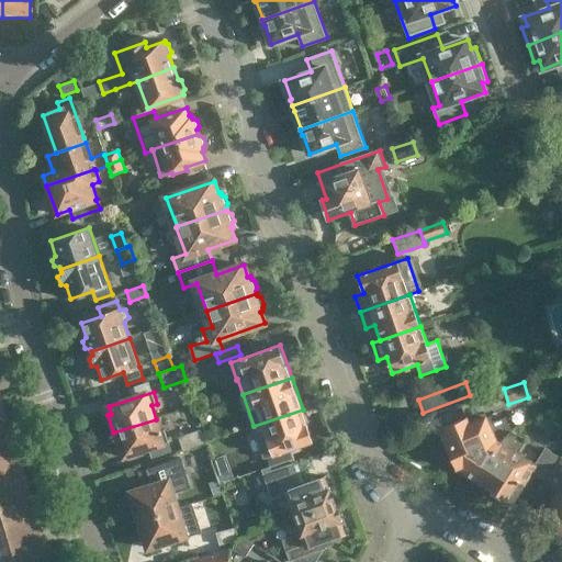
[(314,441),(303,409),(254,426),(260,442),(258,442),(265,460),(268,459),(270,465),(265,467),(266,472),(292,462),(295,461),(291,449),(314,441)]
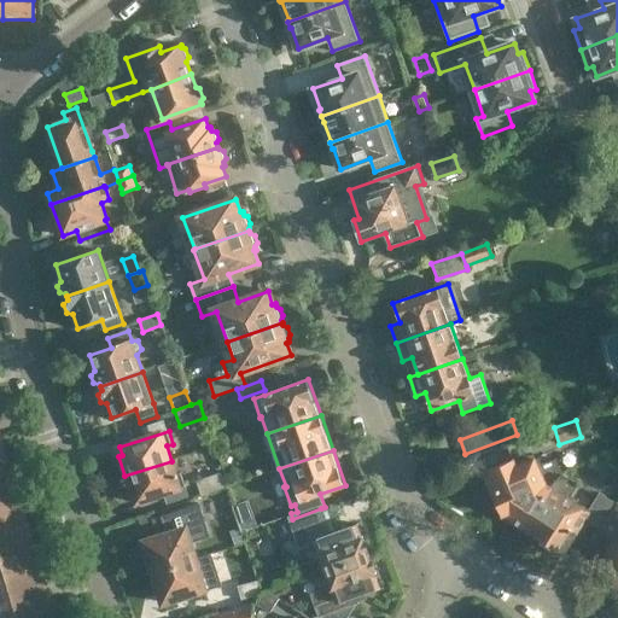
[(538,466),(536,458),(517,467),(514,460),(485,473),(502,516),(520,528),(540,496),(543,499),(551,487),(563,473),(555,459),(538,466)]
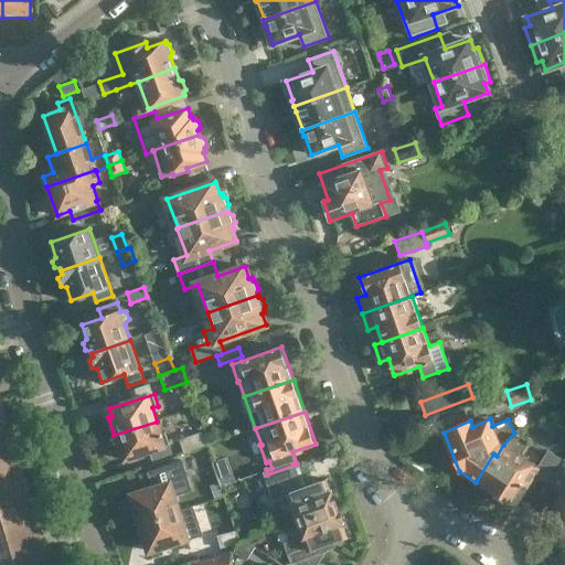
[(157,422),(114,435),(120,454),(124,452),(126,460),(171,445),(167,433),(161,435),(157,422)]
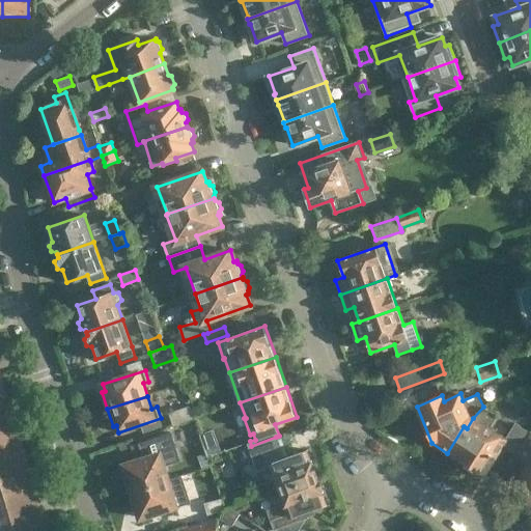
[(184,423),(194,419),(190,406),(169,413),(173,426),(184,423)]
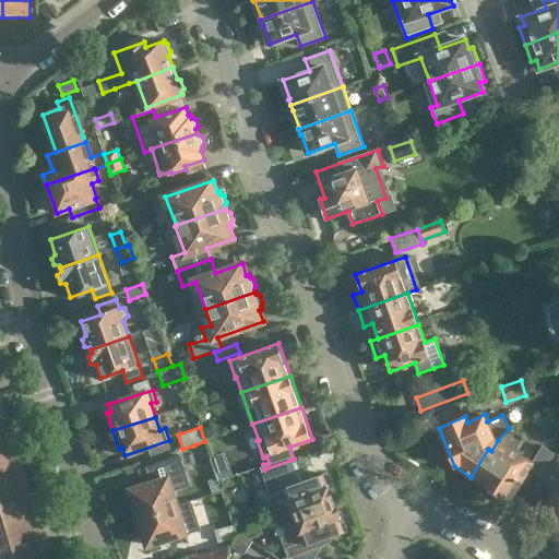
[(544,478),(558,454),(543,445),(533,462),(515,451),(523,439),(510,430),(500,441),(498,440),(491,451),(488,449),(471,477),(511,502),(532,470),(544,478)]
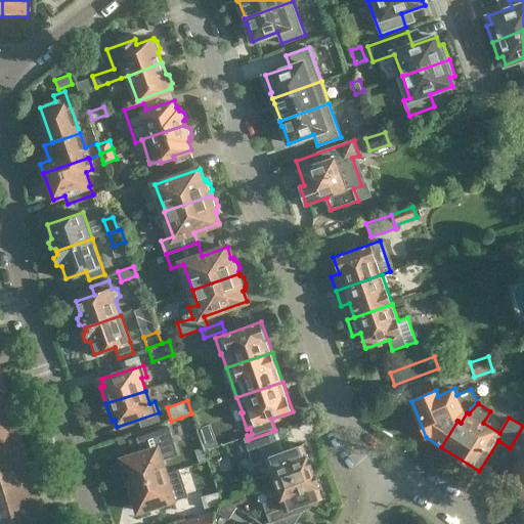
[(0,431),(10,429),(4,407),(0,407),(0,431)]
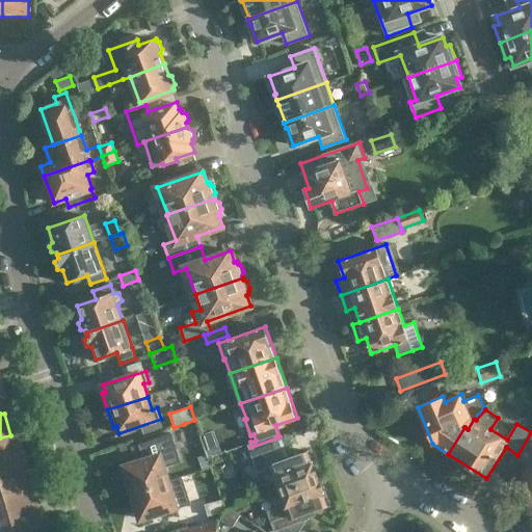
[(208,457),(227,450),(219,429),(201,435),(208,457)]
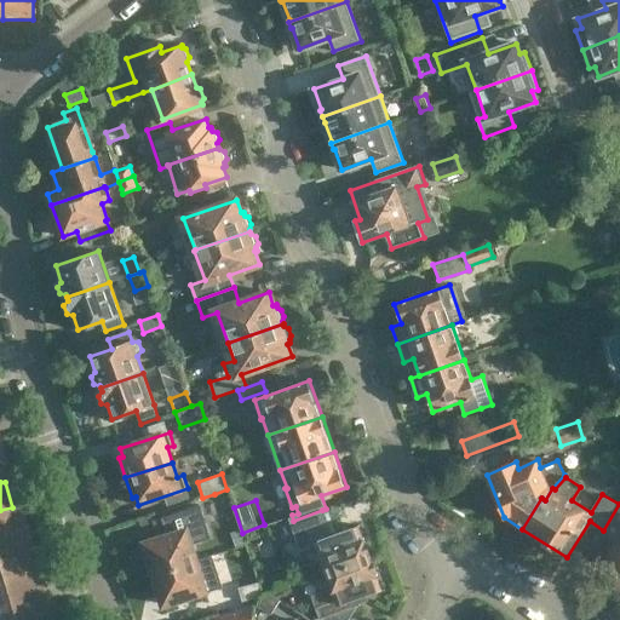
[(619,504),(603,530),(603,532),(619,541),(610,554),(619,560),(619,501),(619,503),(619,504)]
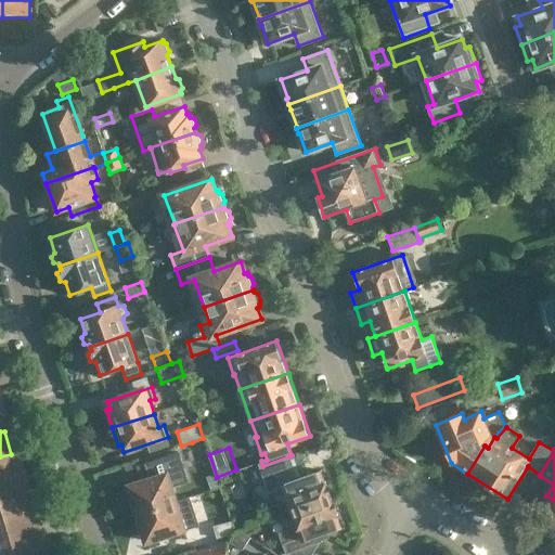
[(171,485),(179,482),(185,480),(178,453),(144,464),(150,480),(129,487),(133,498),(131,499),(137,515),(177,502),(171,485)]
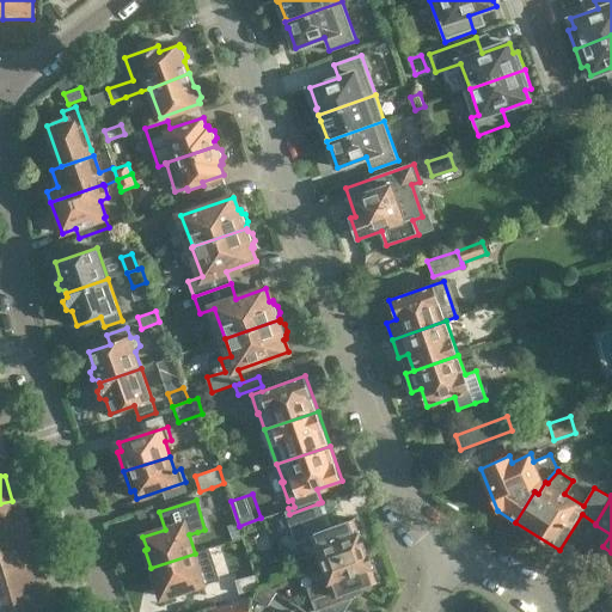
[(318,503),(289,514),(300,543),(314,538),(325,564),(369,549),(363,532),(361,532),(356,519),(326,528),(318,503)]
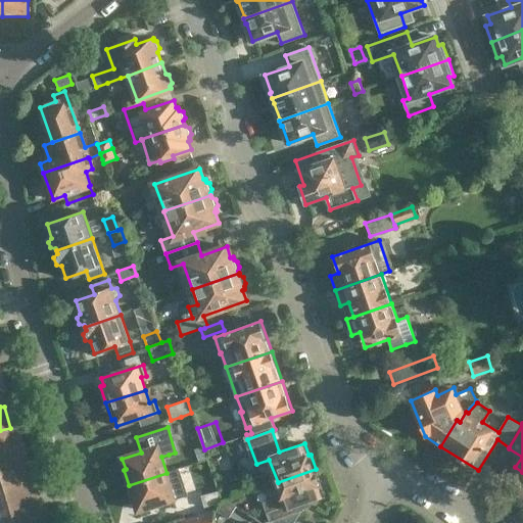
[(0,482),(8,480),(4,468),(21,463),(15,441),(0,445),(0,482)]
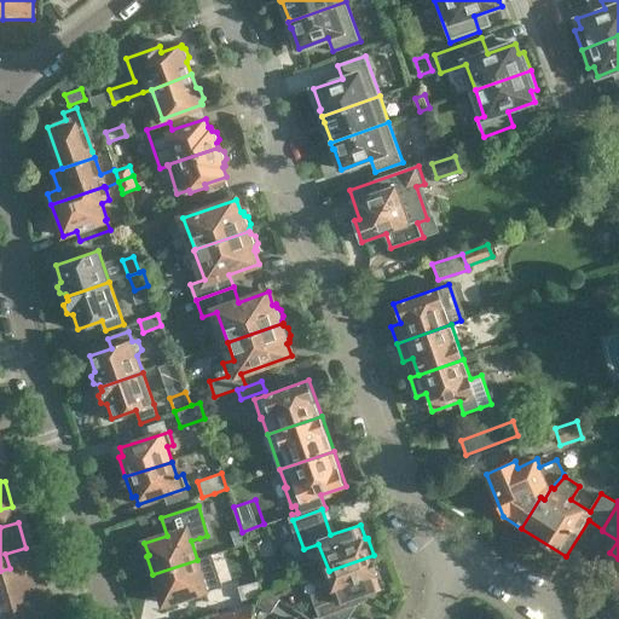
[(319,617),(313,618),(350,618),(359,603),(362,603),(360,595),(382,586),(379,574),(381,573),(374,555),(328,571),(339,597),(316,606),(319,617)]
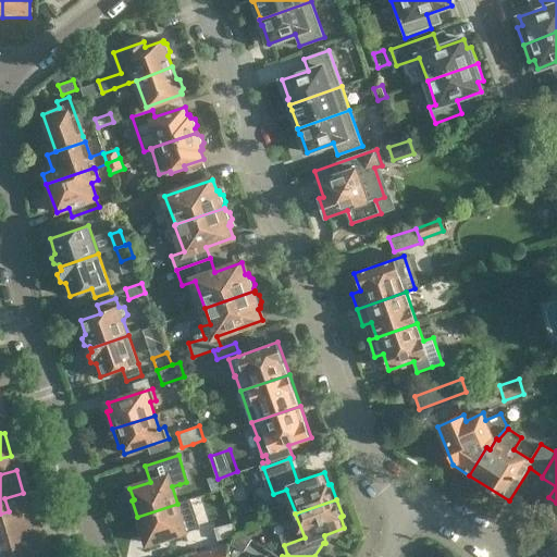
[(183,520),(177,504),(137,517),(141,533),(144,532),(148,544),(193,530),(189,518),(183,520)]
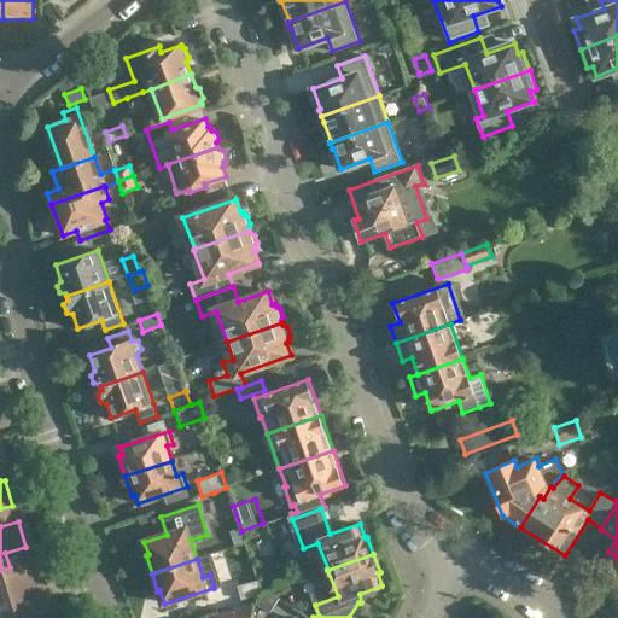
[(0,616),(23,608),(18,595),(39,588),(30,564),(10,570),(10,567),(0,570),(0,616)]
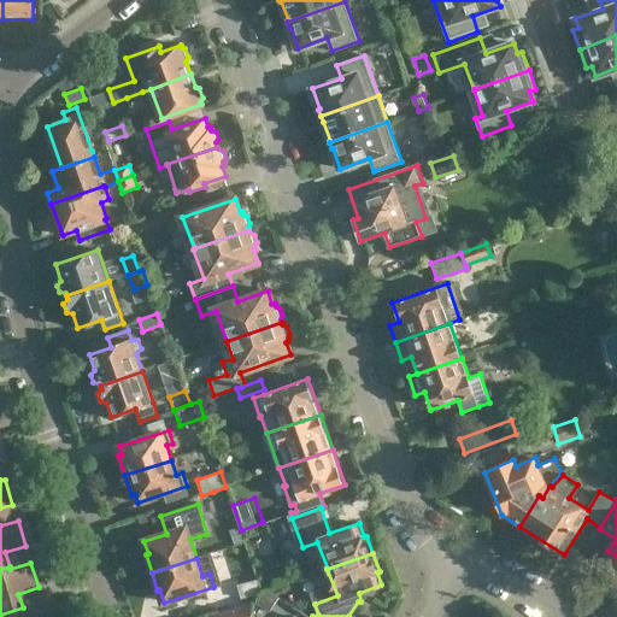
[(244,603),(258,598),(260,593),(262,593),(258,579),(238,585),(242,599),(244,603)]
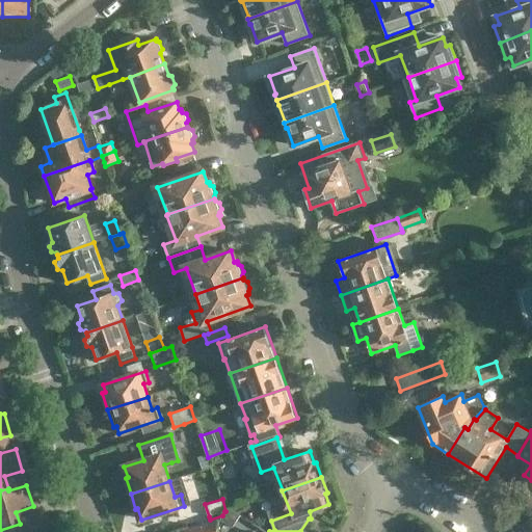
[(209,516),(205,504),(182,511),(188,528),(210,520),(209,516)]
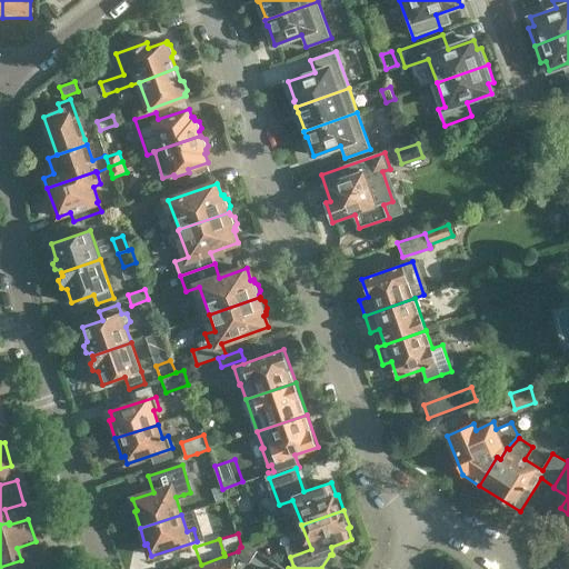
[(240,547),(238,551),(236,556),(248,563),(256,550),(247,545),(241,547),(240,547)]
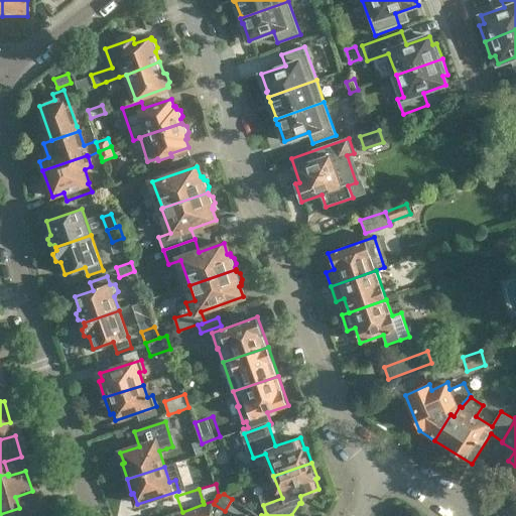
[(212,515),(214,504),(214,501),(177,514),(177,515),(212,515)]
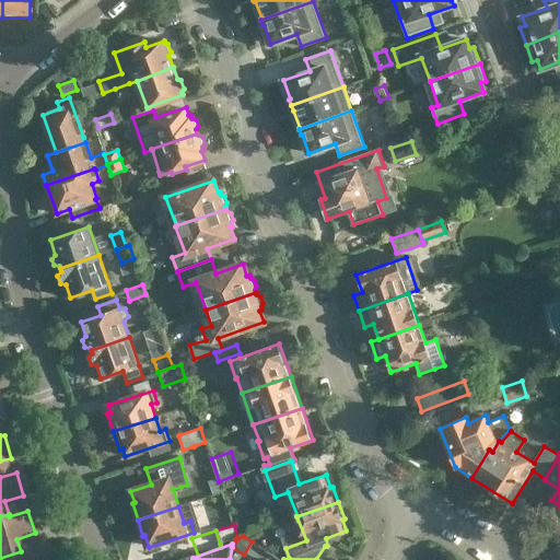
[(0,559),(43,559),(39,548),(21,553),(21,551),(0,558),(0,559)]
